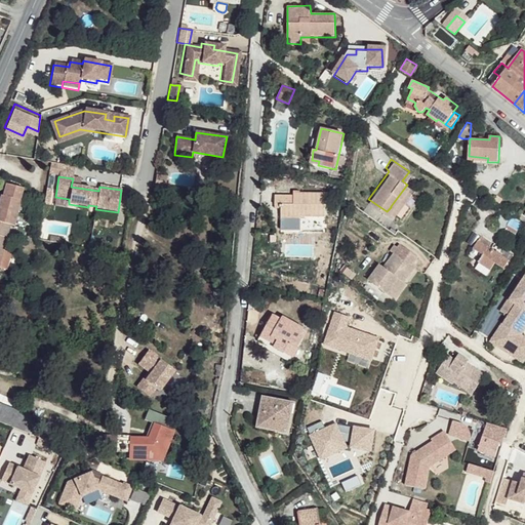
[(8,184),(3,196),(23,201),(26,189),(8,184)]
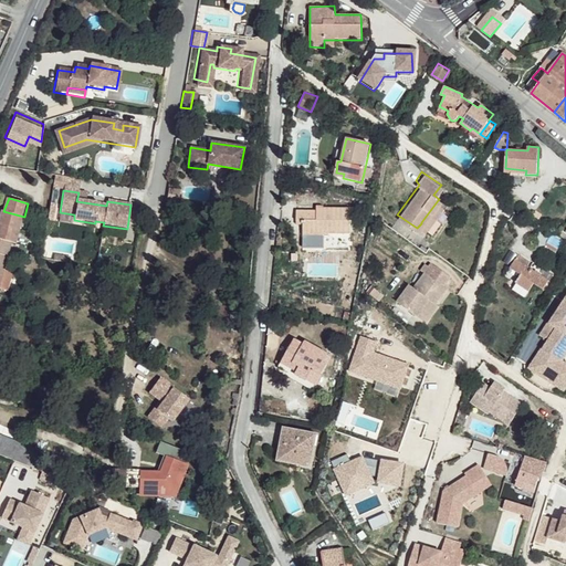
[(443,205),(438,200),(421,222),(427,227),(443,205)]
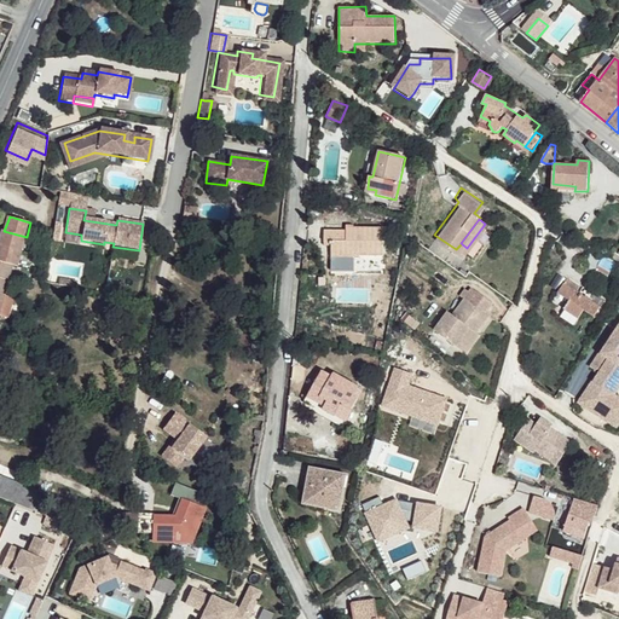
[(325,230),(325,241),(333,241),(331,244),(333,259),(354,259),(354,255),(363,255),(383,255),(383,229),(354,227),(354,230),(347,230),(325,230)]
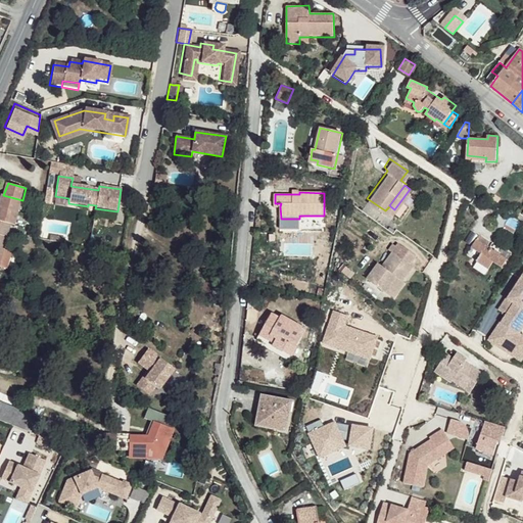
[(2,195),(0,202),(0,205),(20,212),(24,201),(22,200),(3,195),(2,195)]
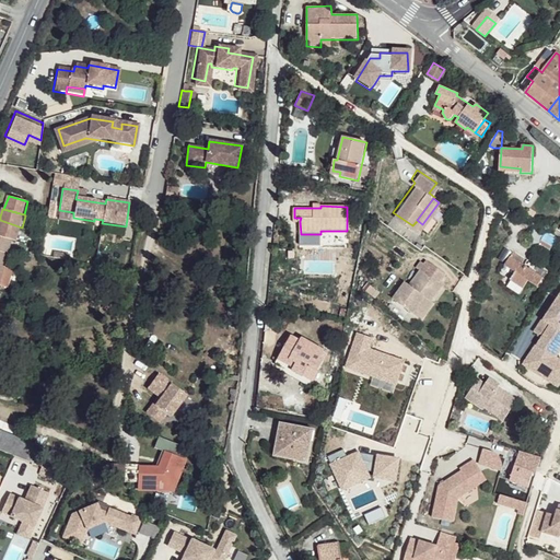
[(22,228),(0,220),(0,236),(13,241),(18,242),(22,228)]
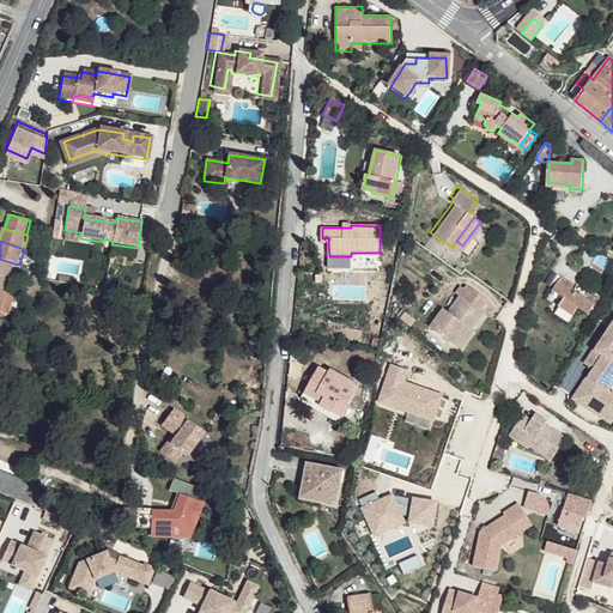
[(577,263),(588,271),(592,265),(604,272),(608,262),(587,249),(577,263)]
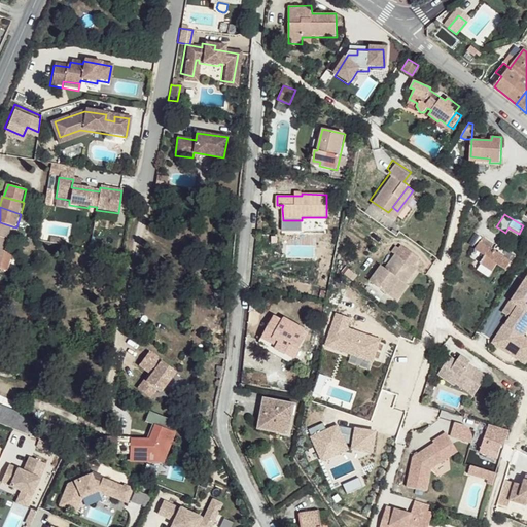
[(12,226),(0,222),(0,236),(6,238),(8,238),(12,226)]
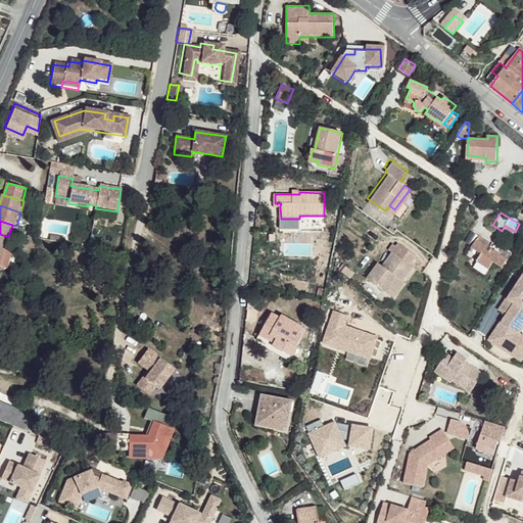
[(505,226),(502,231),(512,236),(515,232),(505,226)]
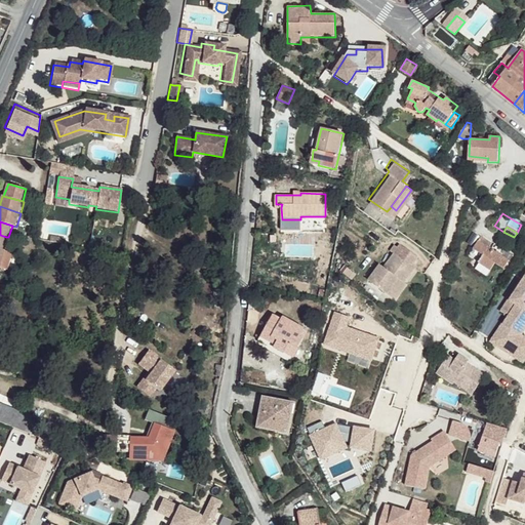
[(478,263),(479,264),(489,271),(495,264),(502,269),(508,260),(479,240),(474,248),(483,255),(478,263)]
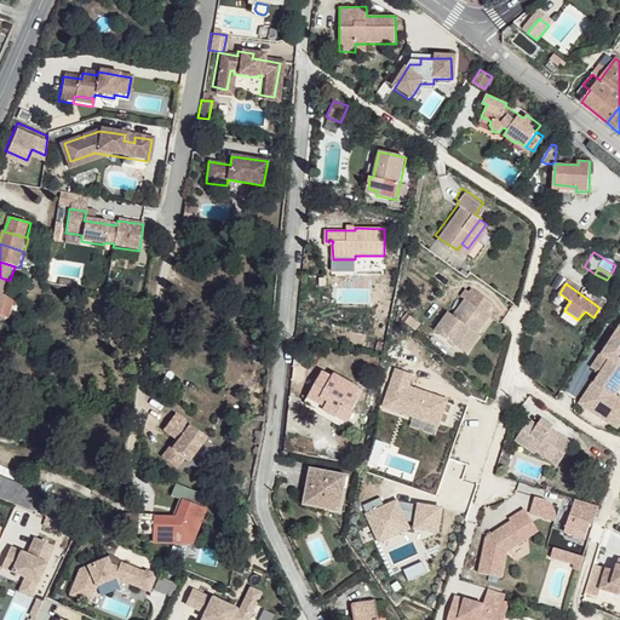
[(470,328),(475,332),(487,315),(484,314),(493,303),(471,287),(468,292),(463,290),(459,296),(465,299),(452,315),(447,311),(434,331),(458,346),(470,328)]
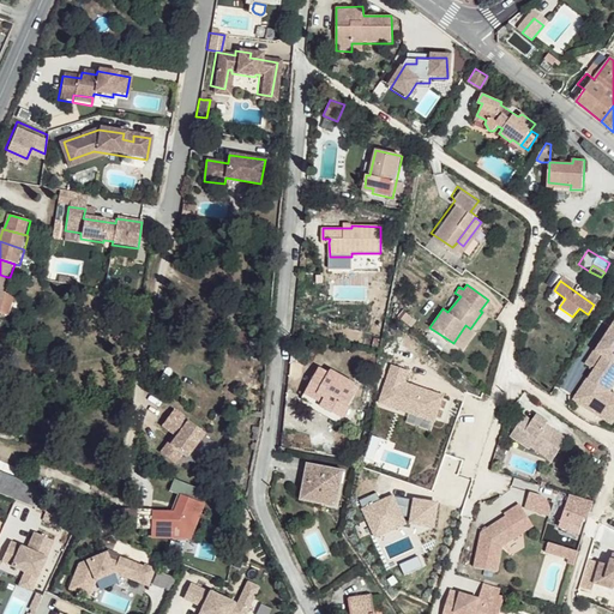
[(13,296),(5,294),(0,307),(0,313),(6,315),(13,296)]
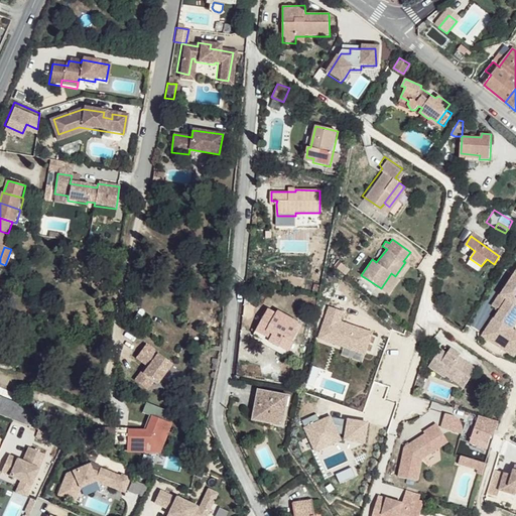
[(481,266),(471,259),(467,264),(477,271),(481,266)]
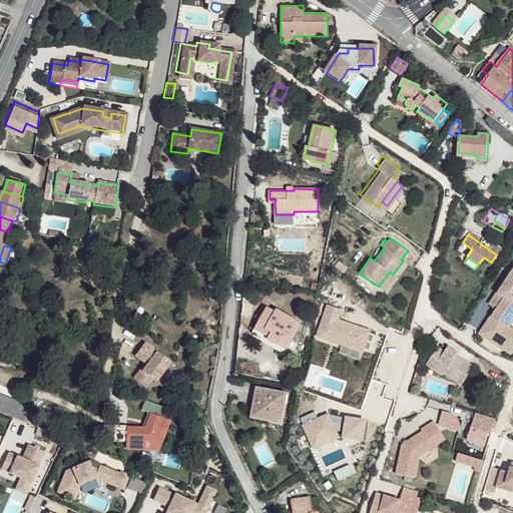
[(397,277),(393,275),(389,272),(379,287),(386,292),(397,277)]
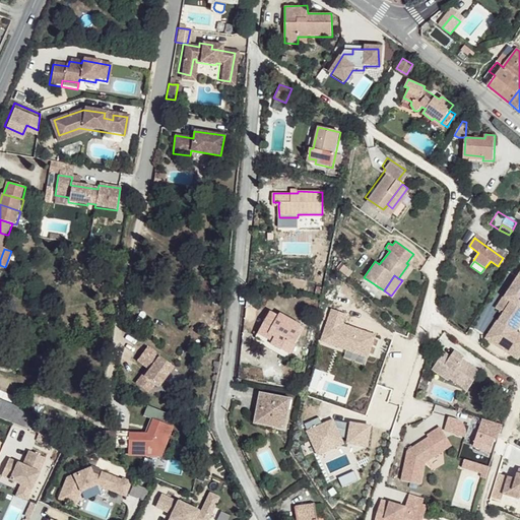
[(505,297),(497,309),(501,311),(503,311),(506,312),(504,315),(500,322),(499,321),(488,337),(511,353),(519,341),(510,335),(513,331),(515,332),(519,324),(519,275),(506,297),(505,297)]
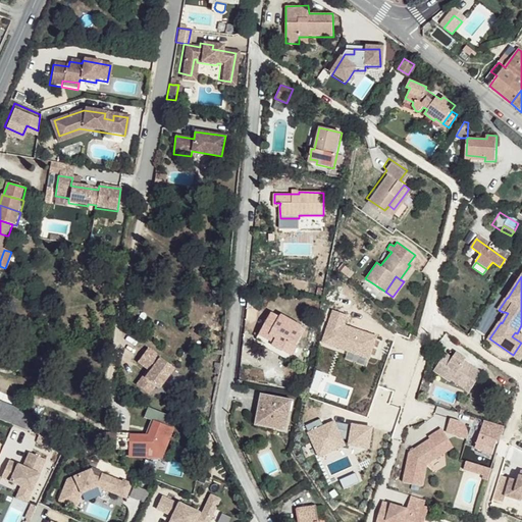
[(368,303),(364,311),(372,315),(376,307),(368,303)]
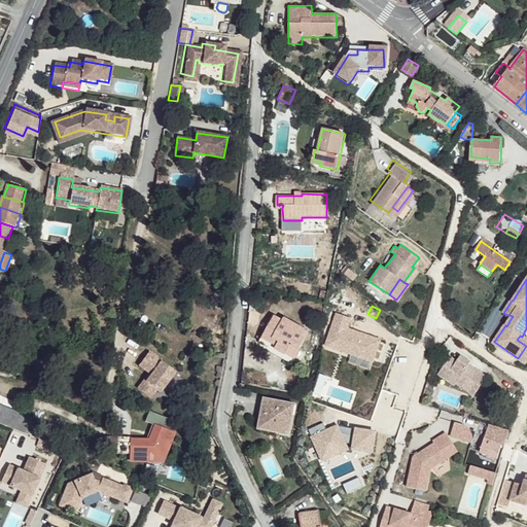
[(351,354),(373,361),(380,341),(347,329),(351,319),(337,314),(325,345),(332,348),(332,349),(350,355),(351,354)]
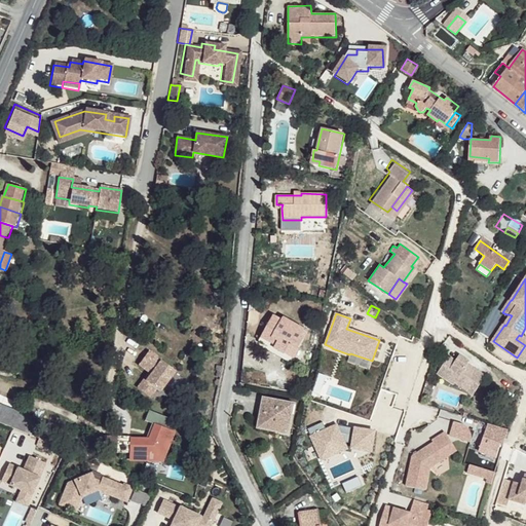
[(273,315),(261,338),(275,346),(274,348),(285,353),(291,345),(298,349),(305,339),(301,337),(305,331),(305,329),(284,316),(283,320),(273,315)]
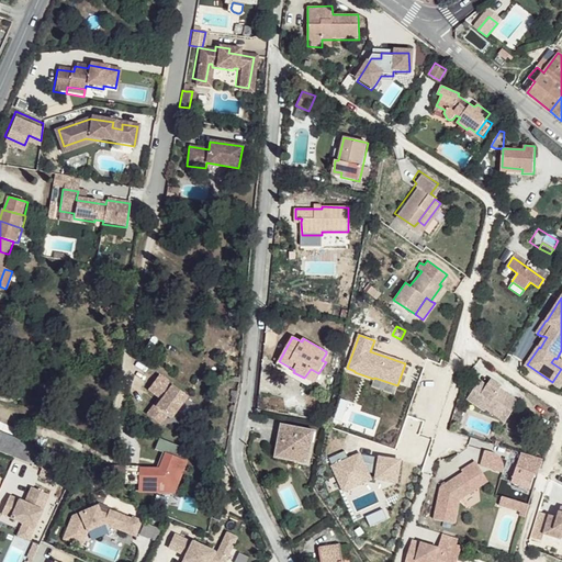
[(554,358),(551,362),(561,369),(552,382),(560,386),(561,383),(561,362),(557,359),(554,358)]
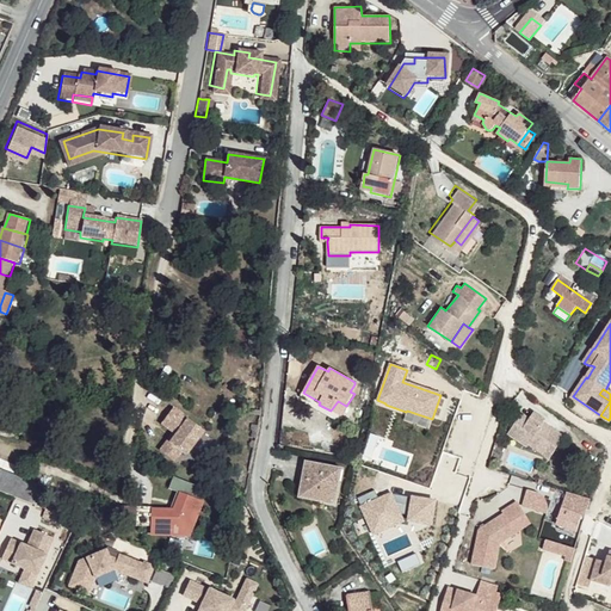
[(320,402),(303,393),(301,396),(310,402),(308,406),(338,421),(346,406),(338,401),(331,411),(319,405),(320,402)]
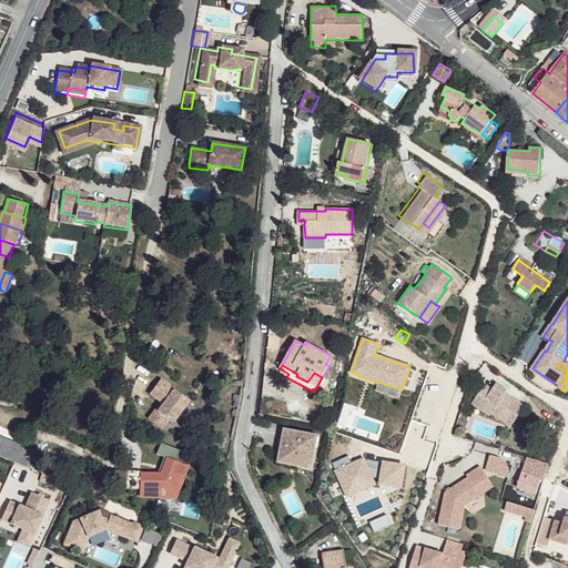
[(192,402),(163,382),(152,395),(164,404),(152,422),(165,432),(172,421),(176,425),(192,402)]
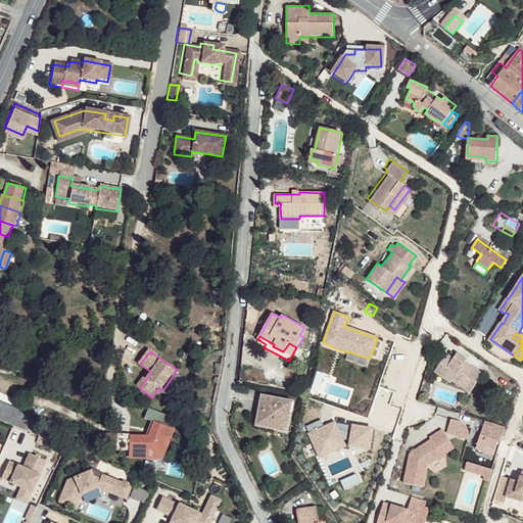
[(367,369),(370,359),(348,351),(347,352),(345,361),(367,369)]
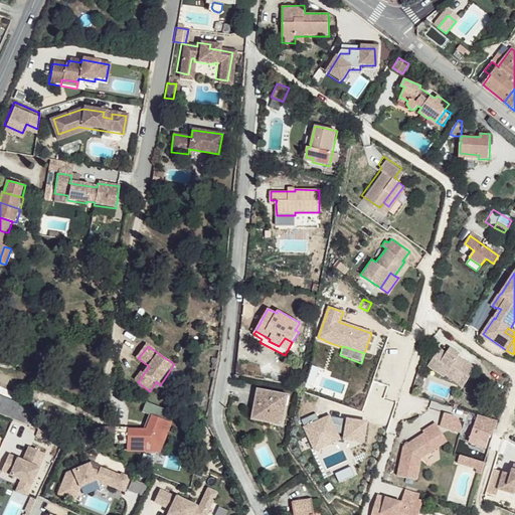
[(438,348),(430,360),(447,370),(444,375),(462,386),(475,366),(460,357),(458,361),(455,359),(457,355),(458,353),(449,346),(445,352),(438,348)]
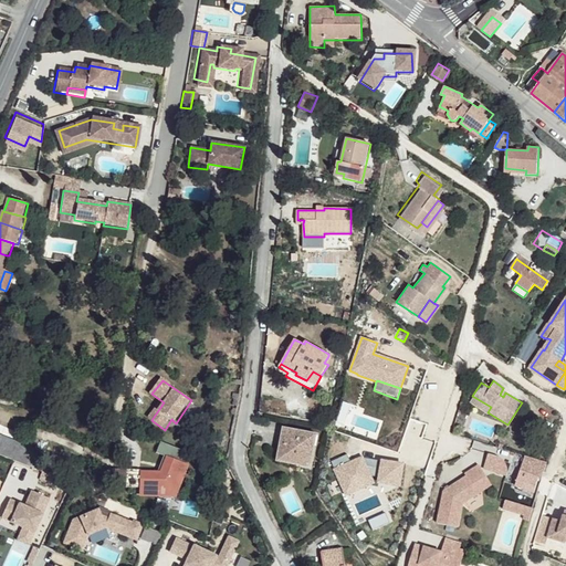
[(491,407),(472,396),(468,402),(486,413),(488,412),(491,407)]
